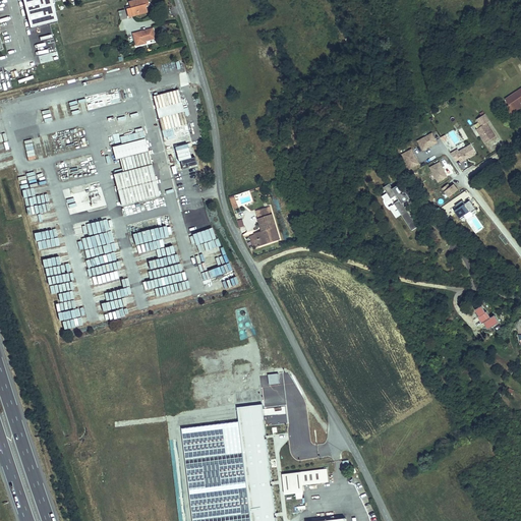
[(125,9),(128,18),(131,17),(130,14),(147,11),(146,6),(145,3),(148,3),(147,0),(139,0),(127,3),(128,8),(125,9)]
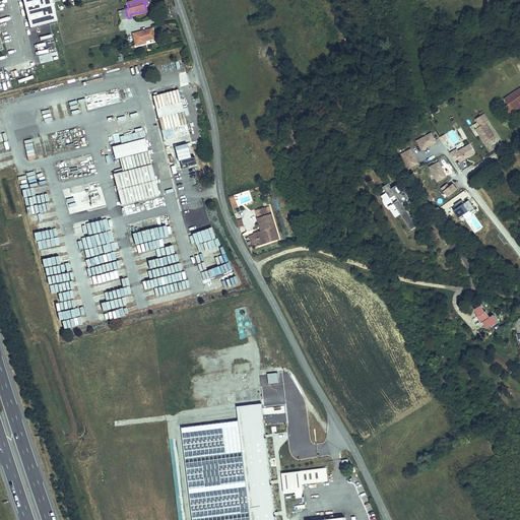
[(120,20),(127,18),(125,9),(117,11),(120,20)]
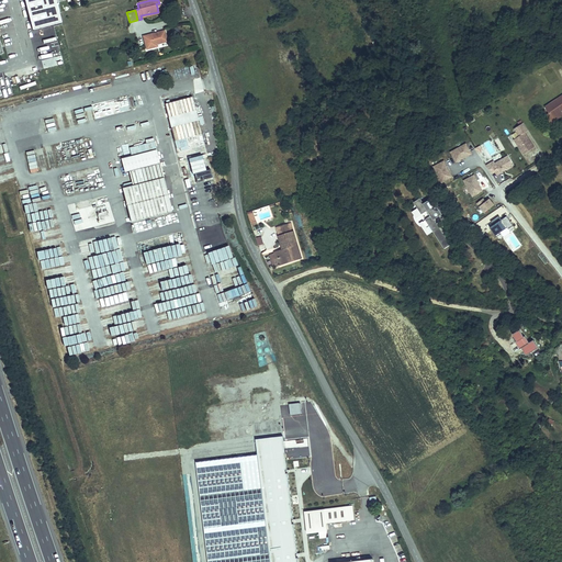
[(166,33),(144,38),(147,52),(158,49),(158,46),(169,43),(166,33)]
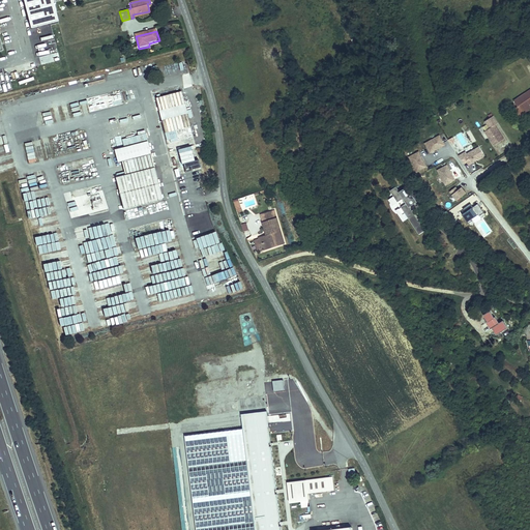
[(106,80),(114,79),(113,70),(104,72),(106,80)]
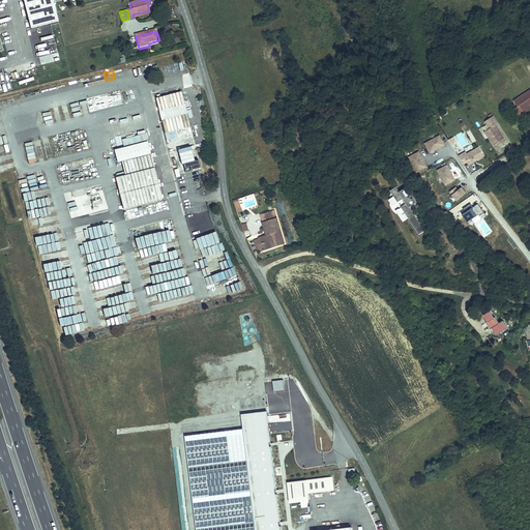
[(529,85),(510,98),(514,104),(518,109),(524,105),(522,102),(524,100),(529,96),(529,85)]
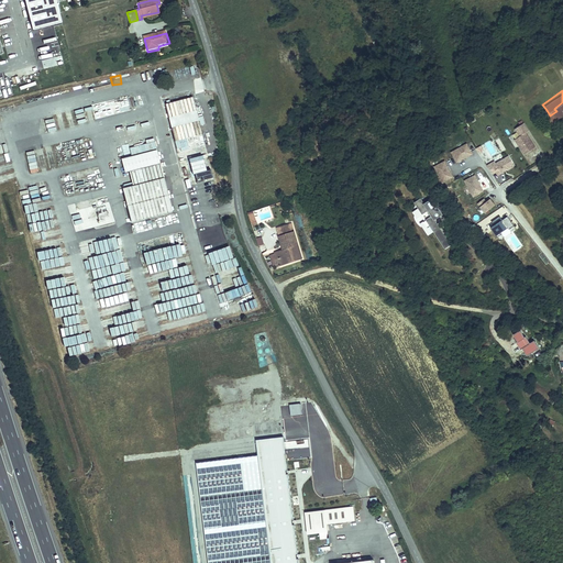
[(138,103),(146,101),(144,92),(135,95),(138,103)]
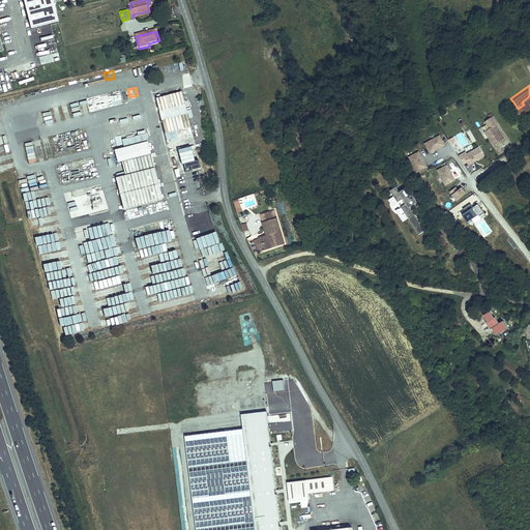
[(155,98),(165,133),(190,125),(181,92),(155,98)]
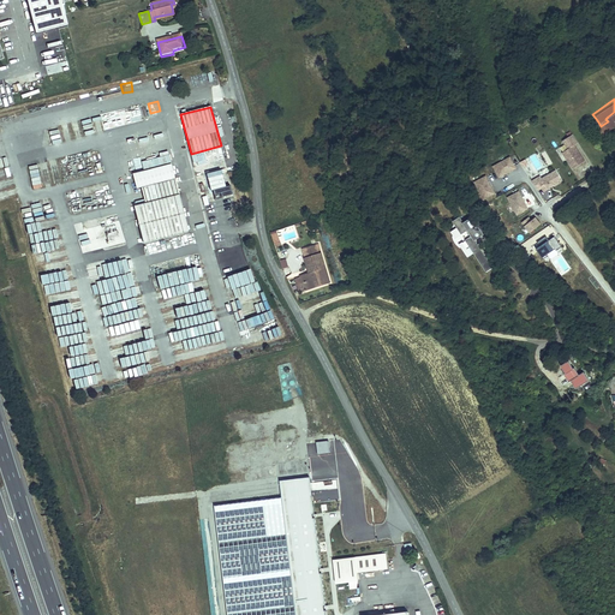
[(601,126),(597,120),(593,123),(599,131),(611,123),(608,117),(605,119),(608,121),(601,126)]
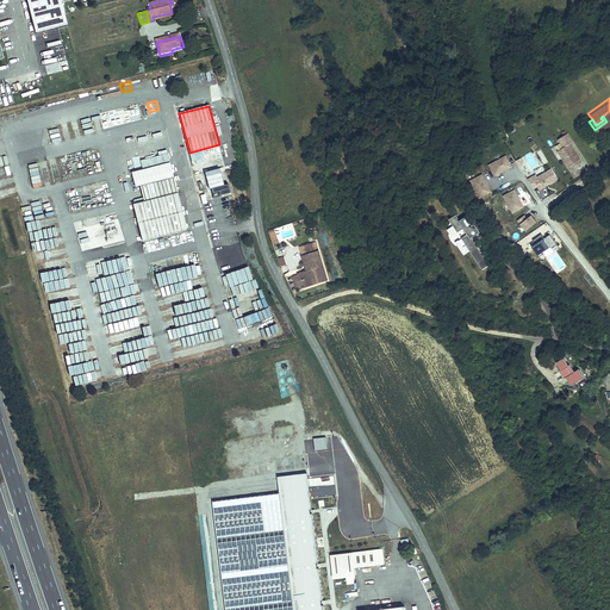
[(576,156),(565,141),(570,137),(564,129),(554,136),(560,143),(554,148),(565,163),(576,156)]
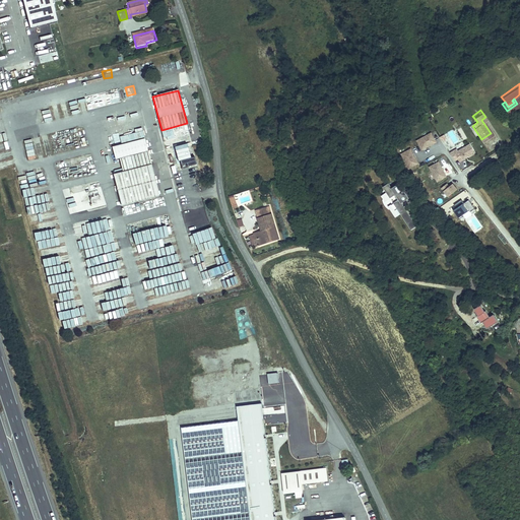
[(467,138),(462,126),(458,128),(463,140),(467,138)]
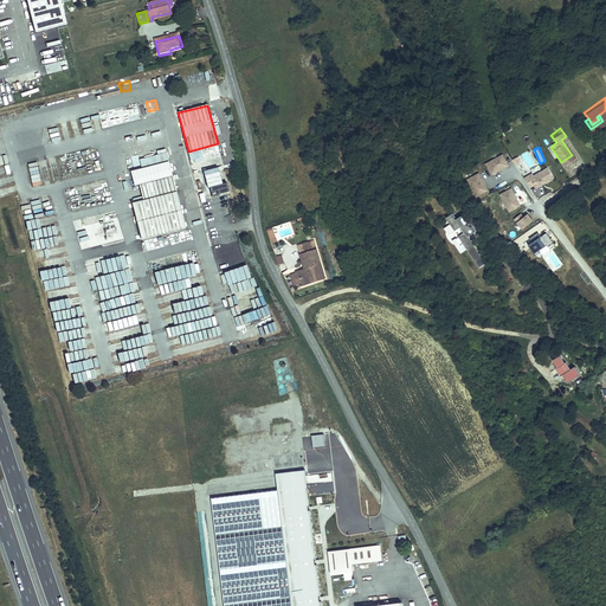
[(488,172),(504,162),(498,152),(481,160),(488,172)]
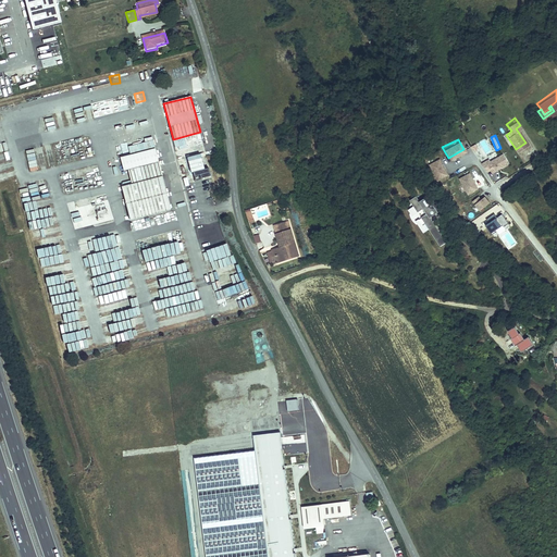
[(203,144),(175,151),(183,177),(210,170),(203,144)]
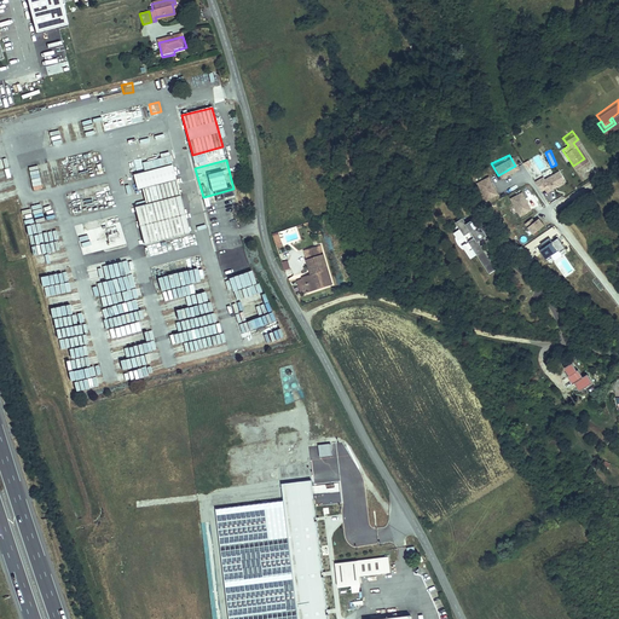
[(543,189),(560,178),(554,168),(541,177),(539,173),(531,179),(537,189),(541,186),(543,189)]
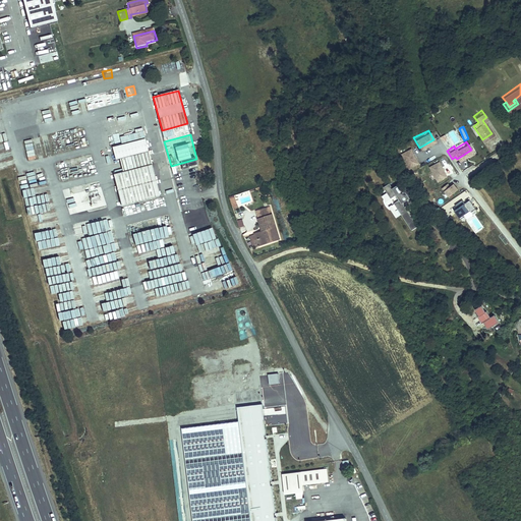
[(415,161),(408,146),(398,152),(406,166),(415,161)]
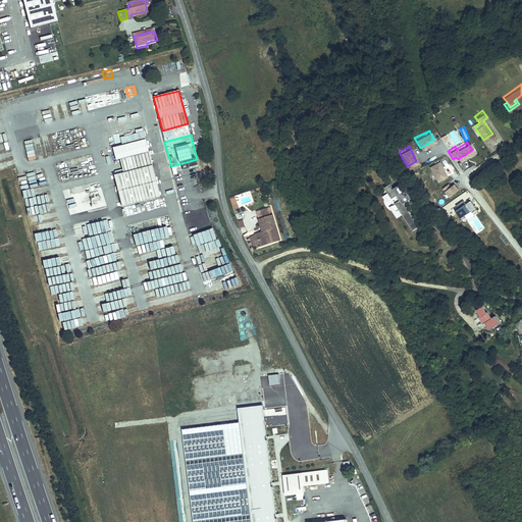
[(144,153),(121,156),(123,169),(152,165),(150,152),(144,153)]
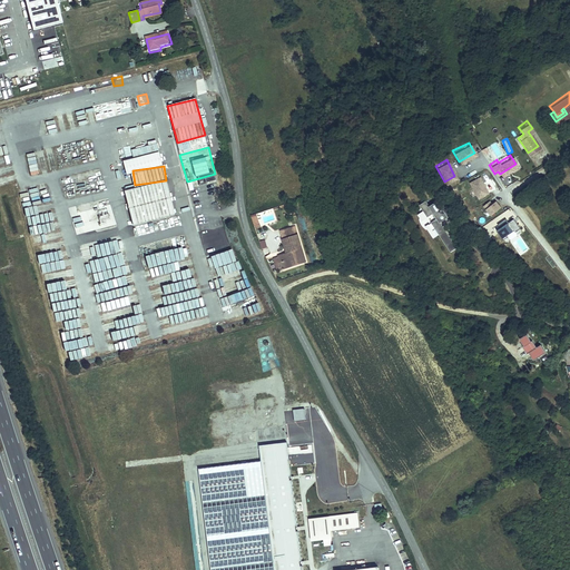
[(465,179),(474,196),(484,190),(477,174),(465,179)]
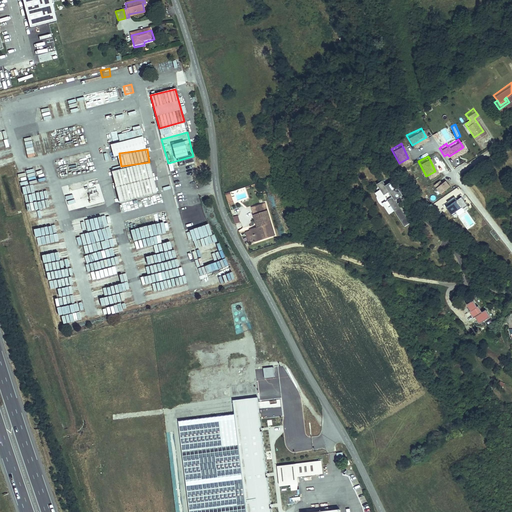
[(178,164),(180,173),(186,171),(186,170),(195,167),(193,160),(178,164)]
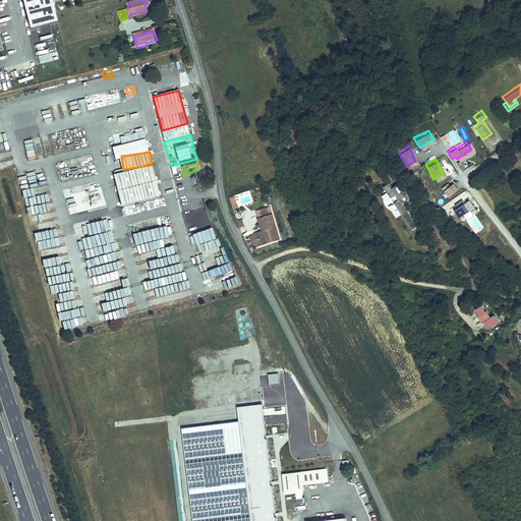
[(438,185),(445,194),(454,187),(449,181),(446,184),(444,181),(438,185)]
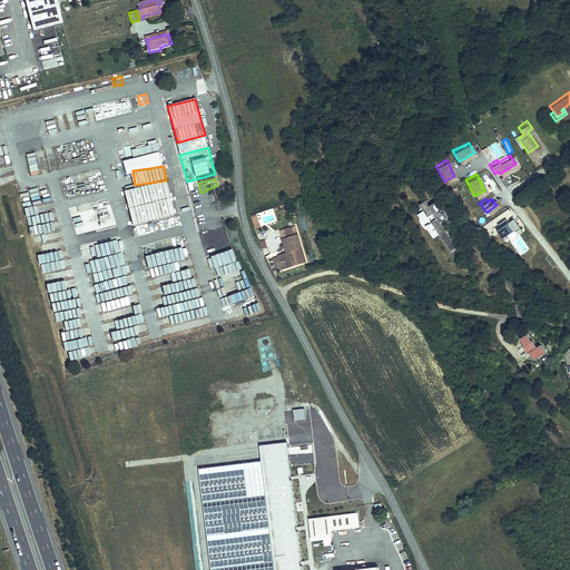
[(420,226),(421,228),(434,223),(441,218),(436,210),(438,209),(431,200),(424,206),(420,200),(413,205),(418,210),(412,214),(415,220),(420,218),(423,223),(420,226)]
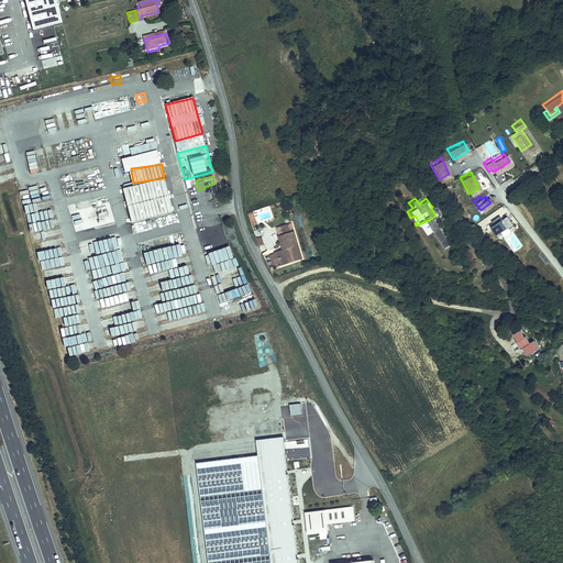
[(252,212),(243,214),(246,223),(255,220),(252,212)]
